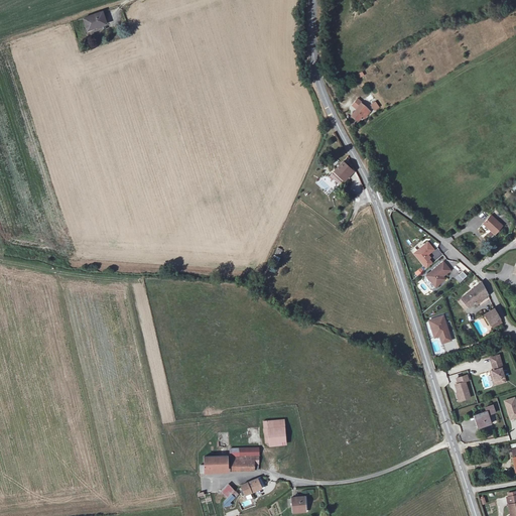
[(103,12),(83,18),(88,31),(107,24),(103,12)]
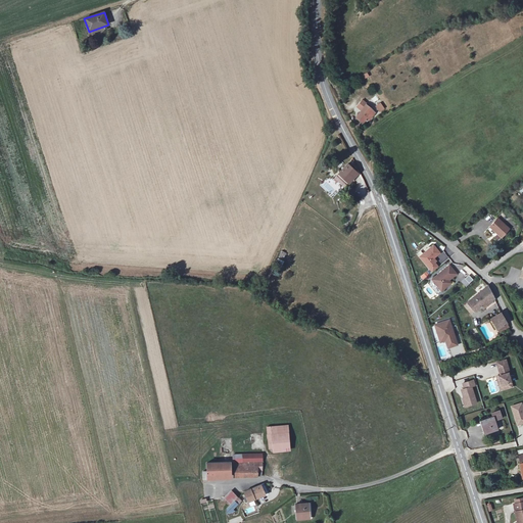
[(370,109),(364,105),(366,103),(361,100),(354,107),(360,110),(353,117),(360,123),(364,119),(366,122),(373,115),(370,109)]
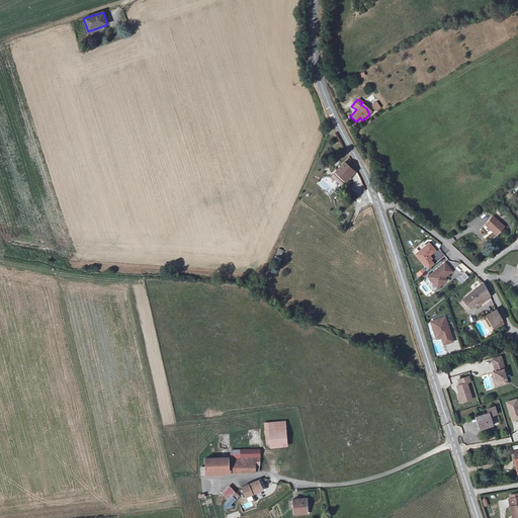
[(375,111),(381,107),(377,101),(371,105),(375,111)]
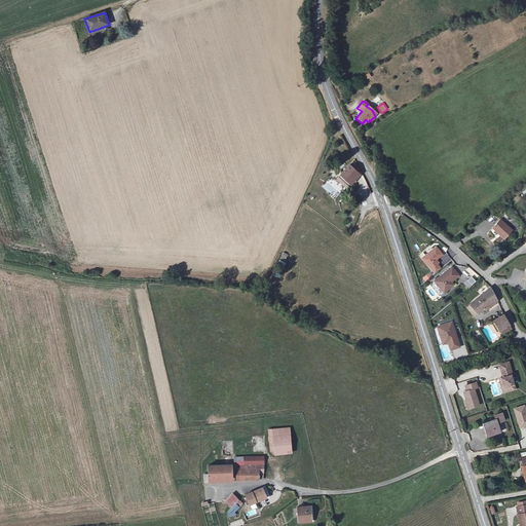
[(350,184),(359,174),(350,164),(341,176),(350,184)]
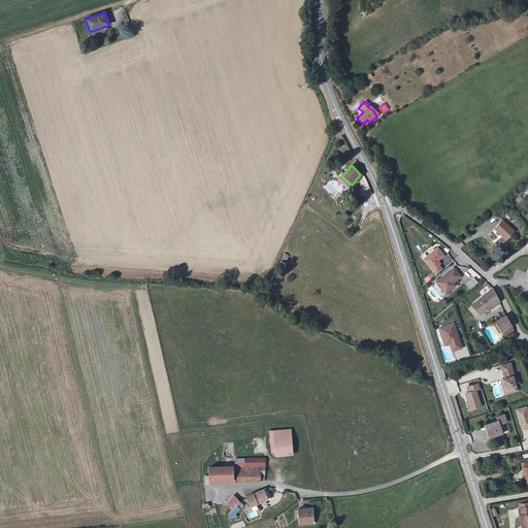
[(341,194),(329,182),(324,187),(336,199),(341,194)]
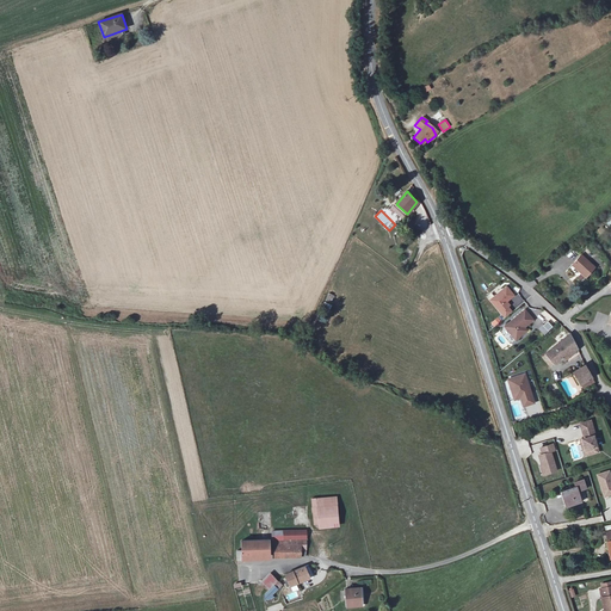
[(584,254),(573,265),(586,277),(597,266),(584,254)]
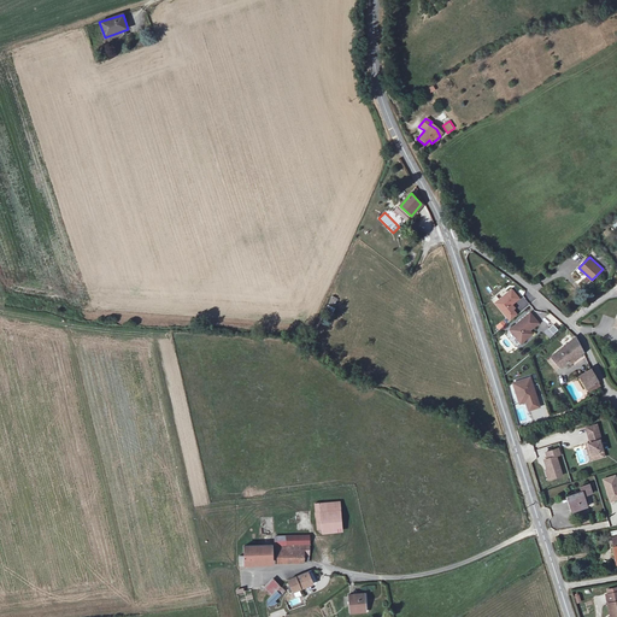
[(510,293),(498,304),(499,306),(495,309),(509,324),(516,318),(511,313),(513,312),(510,309),(517,303),(510,293)]
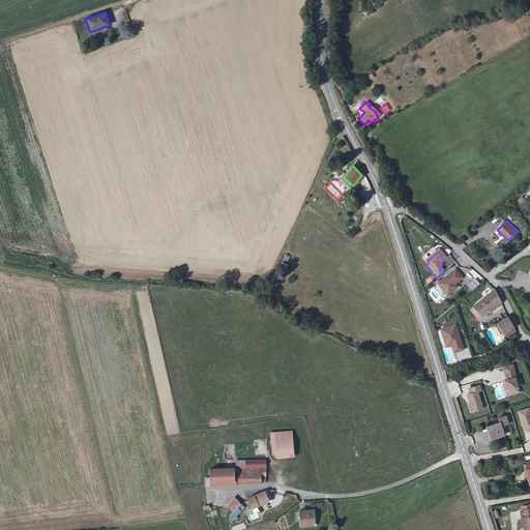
[(477,278),(479,273),(471,269),(469,273),(477,278)]
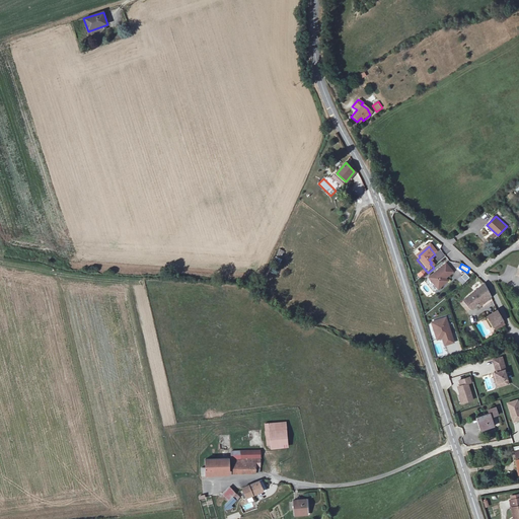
[(453,274),(447,266),(430,279),(439,290),(444,286),(441,284),(446,280),(453,274)]
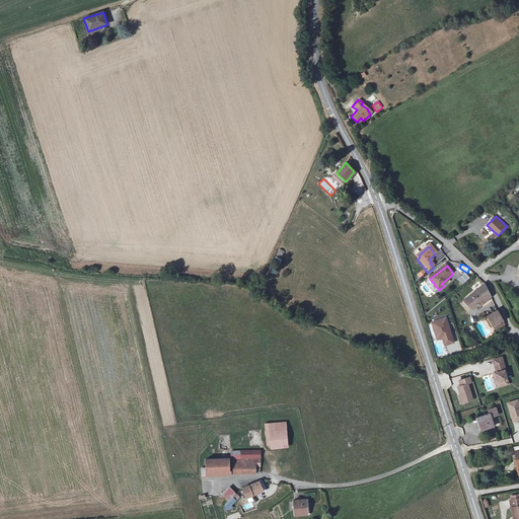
[(457,280),(462,285),(470,278),(465,272),(457,280)]
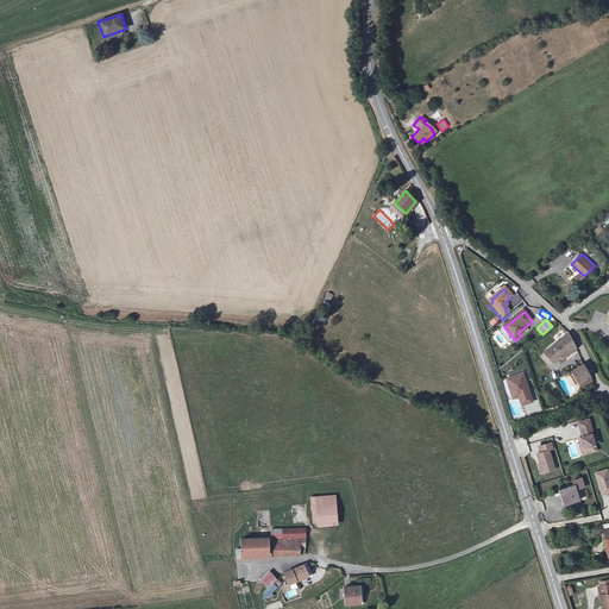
[(493,338),(503,350),(509,344),(498,332),(493,338)]
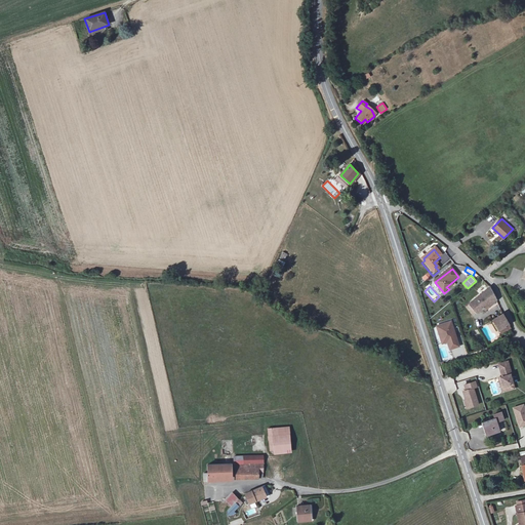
[(466,307),(471,313),(472,312),(474,310),(476,313),(483,307),(485,310),(496,299),(490,287),(466,307)]
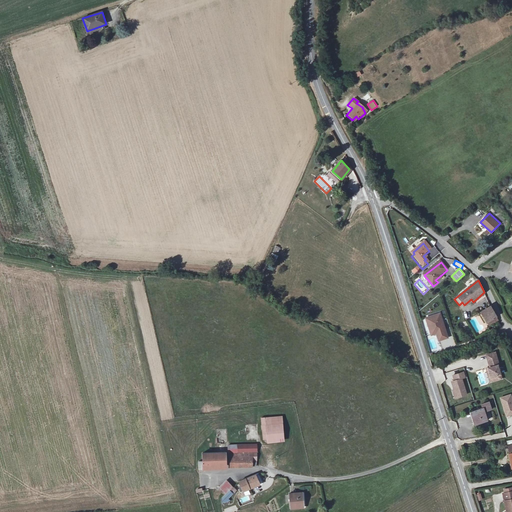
[(495,314),(491,306),(482,311),(489,326),(498,321),(495,314)]
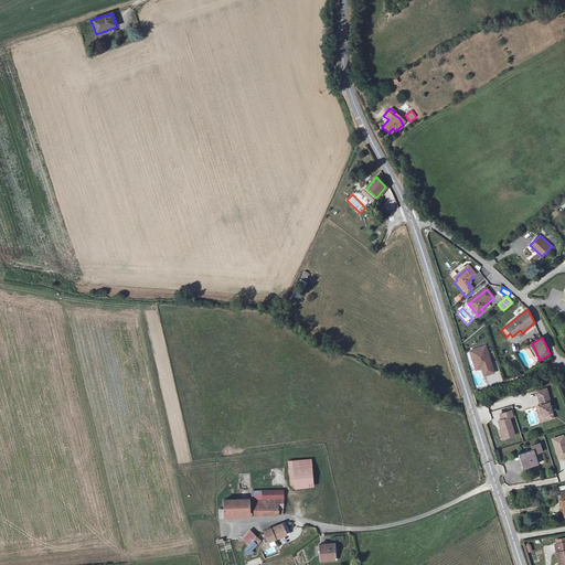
[(486,348),(473,352),(475,356),(472,358),(475,368),(481,365),(482,370),(484,377),(494,374),(492,365),(489,364),(489,362),(490,361),(486,348)]
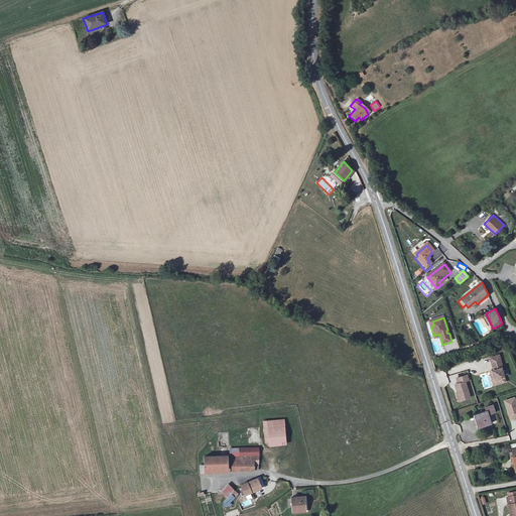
[(504,356),(494,358),(497,371),(493,371),(494,376),(496,375),(497,385),(507,383),(505,369),(506,369),(504,356)]
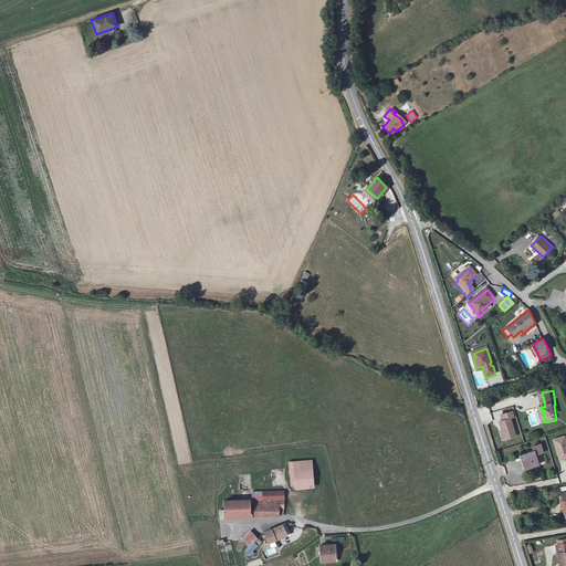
[(489,406),(478,409),(483,425),(493,421),(489,406)]
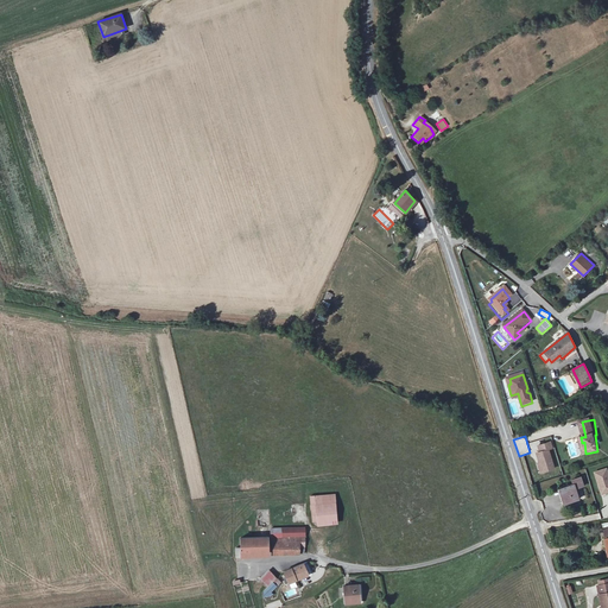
[(577,438),(567,441),(569,458),(581,456),(577,438)]
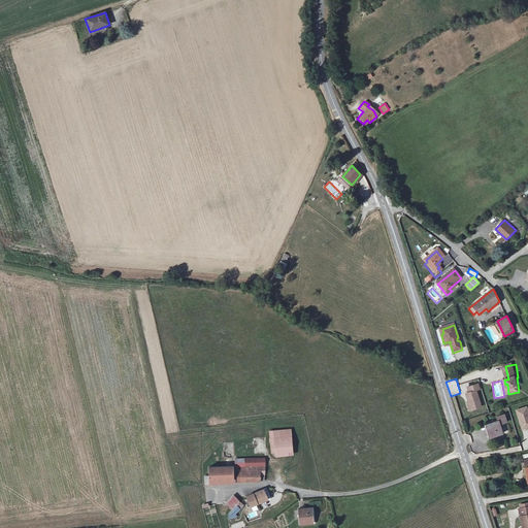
[(468,411),(483,407),(477,390),(481,390),(480,383),(466,386),(468,392),(465,393),(467,399),(465,400),(468,411)]
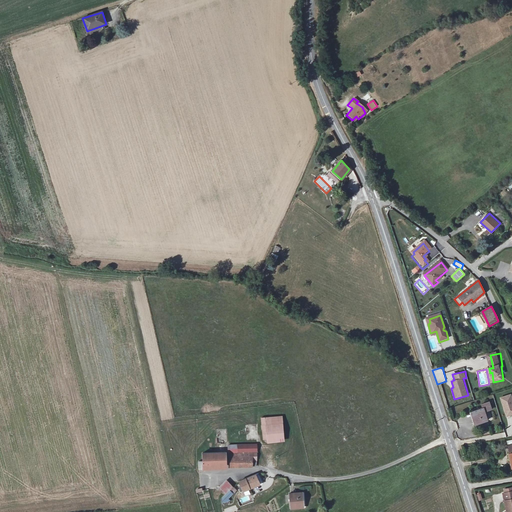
[(485,426),(483,414),(471,416),(473,429),(485,426)]
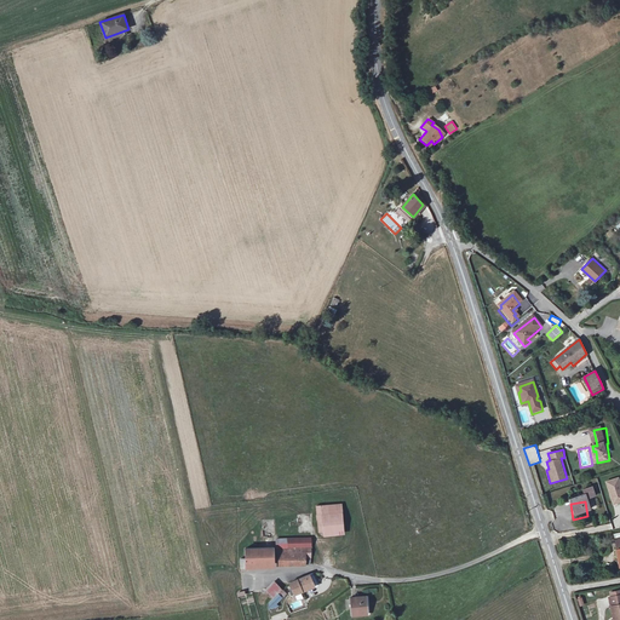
[(344,503),(321,505),(325,538),(348,535),(344,503)]
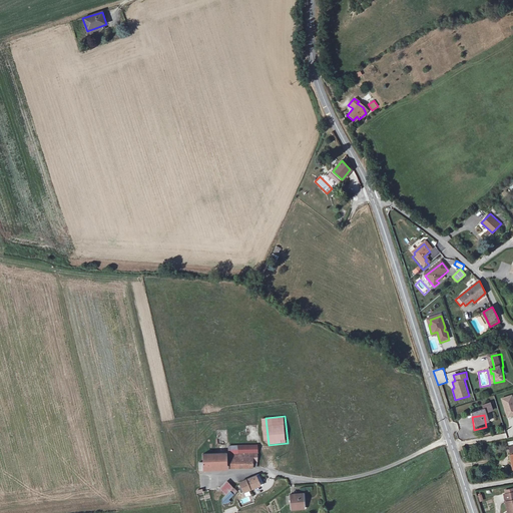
[(229,460),(257,458),(257,450),(229,452),(229,460)]
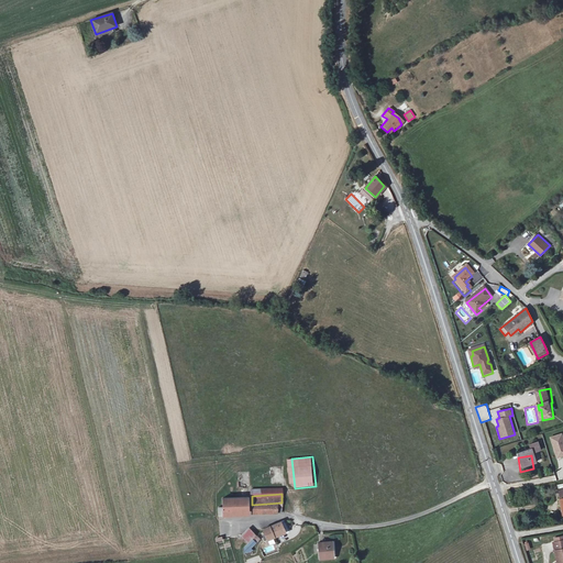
[(223,512),(250,512),(249,497),(222,498),(223,512)]
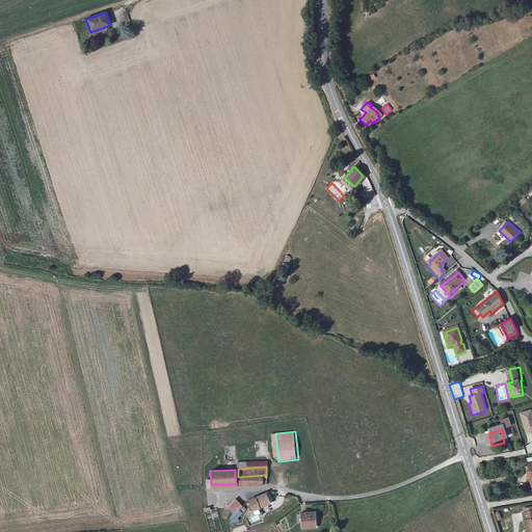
[(266,475),(238,477),(239,486),(267,484),(266,475)]
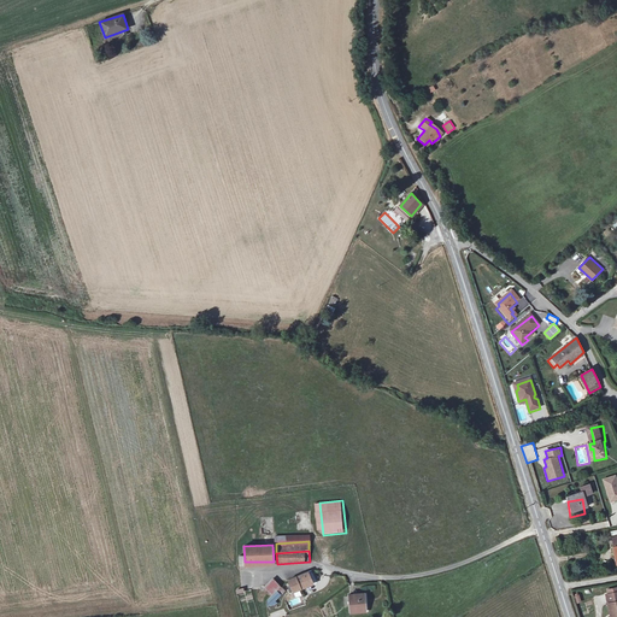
[(287,582),(294,594),(313,585),(306,571),(298,576),(287,582)]
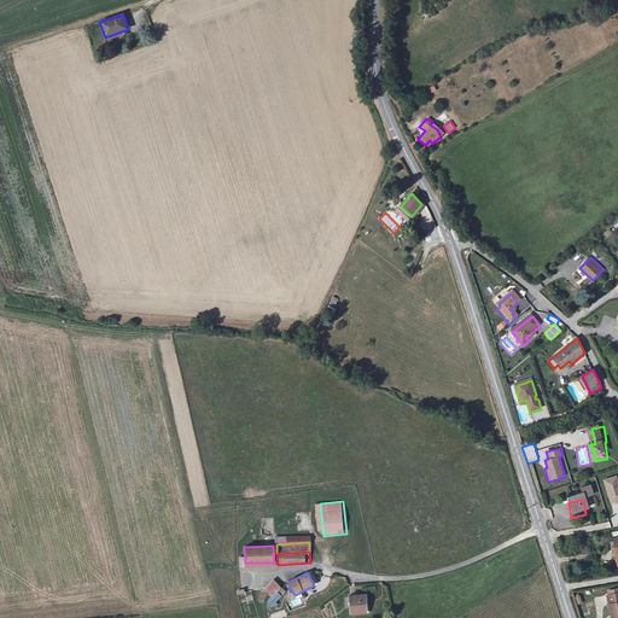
[(371,590),(353,594),(356,612),(374,610),(371,590)]
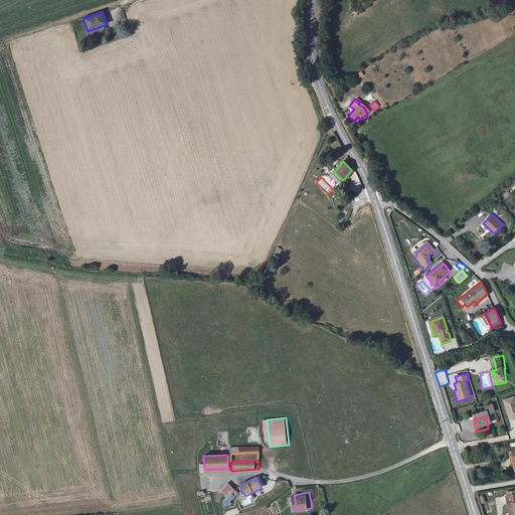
[(230,499),(233,497),(230,494),(223,502),(224,506),(231,501),(230,499)]
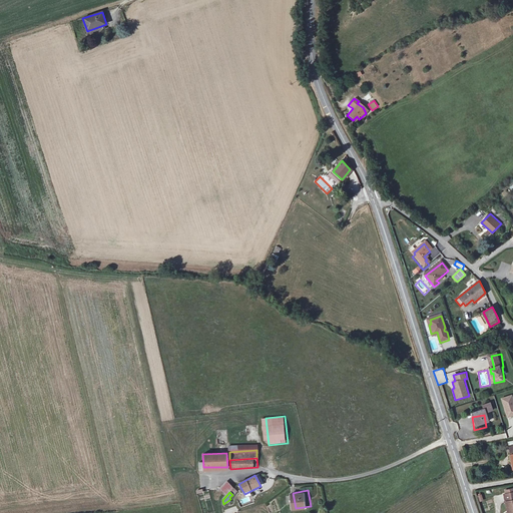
[(242,505),(251,501),(248,496),(239,500),(242,505)]
